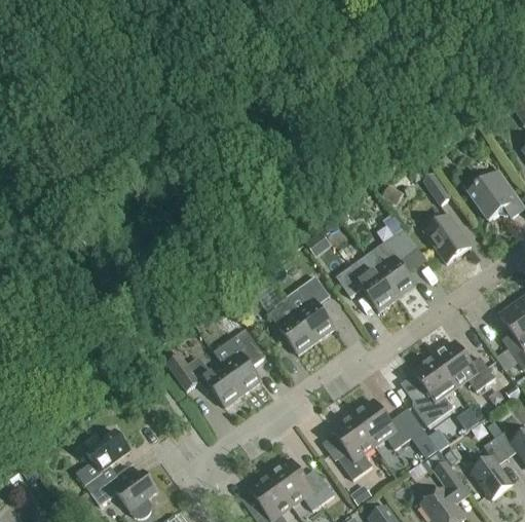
[(524,128),(524,97),(510,108),(524,128)]
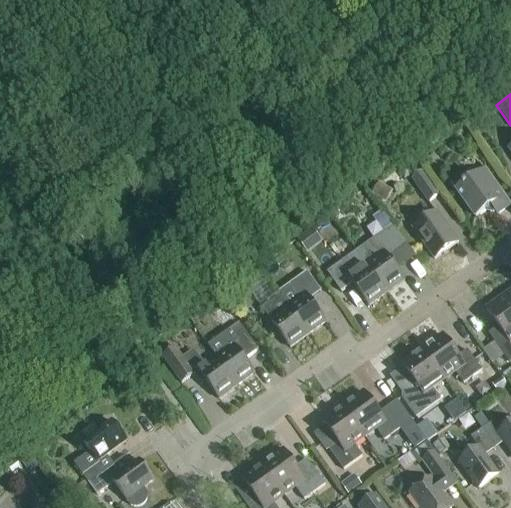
[(509,202),(484,166),(473,174),(461,172),(450,180),(475,215),(484,209),(497,211),(509,202)]
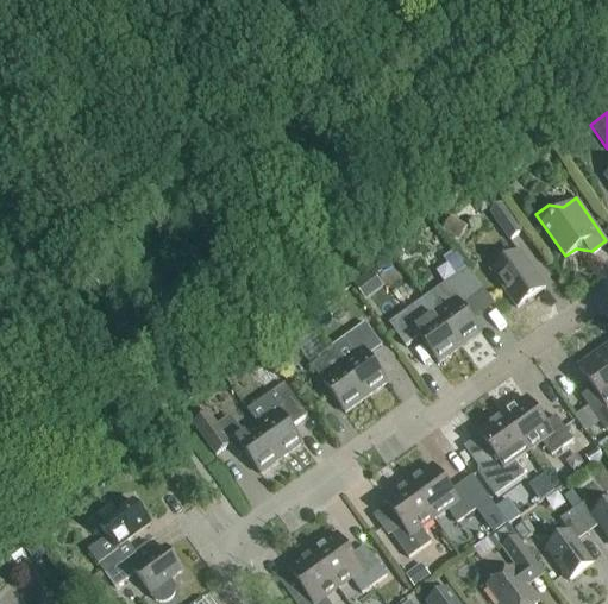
[(507,239),(521,230),(501,200),(487,209),(507,239)]
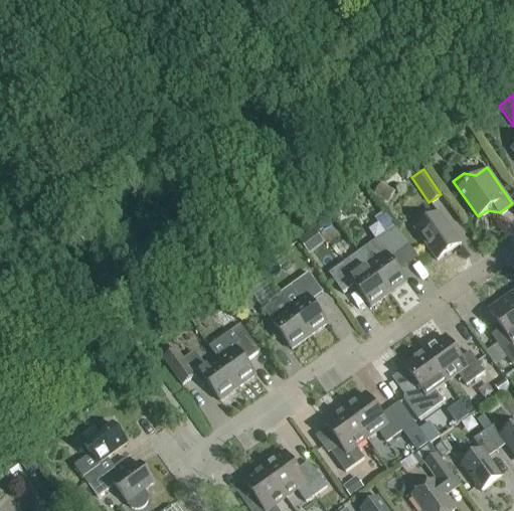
[(387,201),(394,189),(380,181),(373,193),(387,201)]
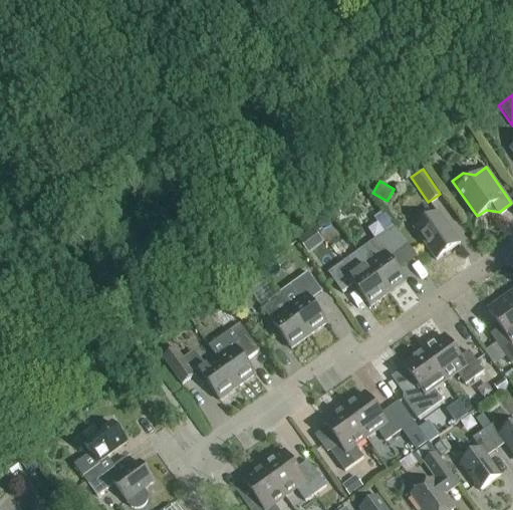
[(437,258),(460,241),(438,211),(415,228),(437,258)]
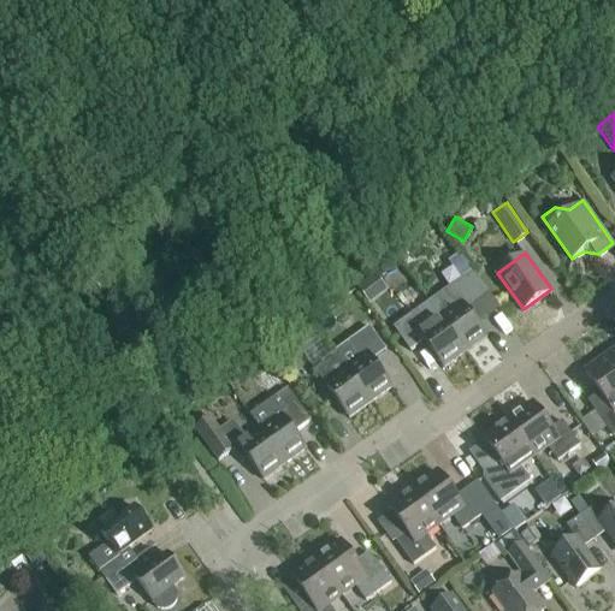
[(429,298),(465,349),(486,333),(466,307),(489,290),(472,268),(429,298)]
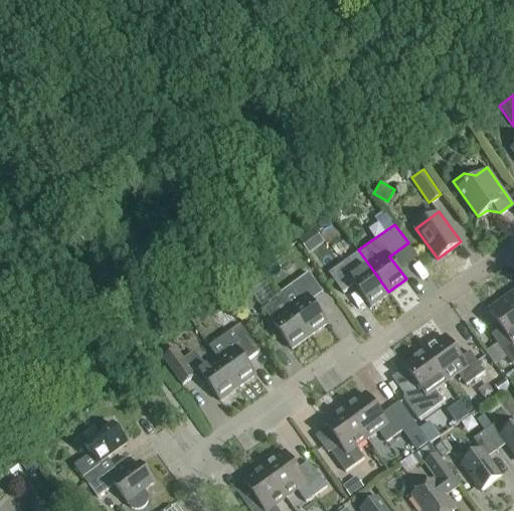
[(313,226),(297,238),(308,252),(323,240),(313,226)]
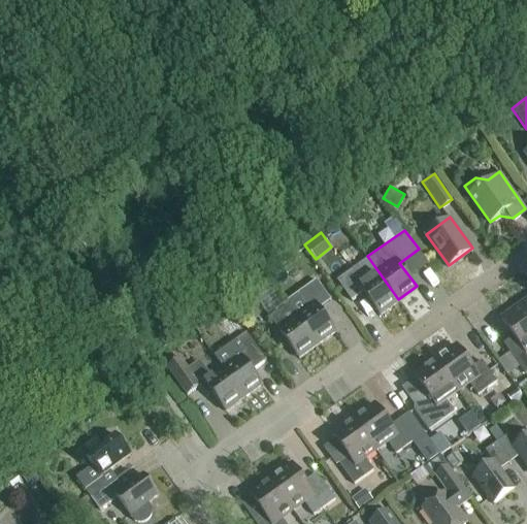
[(346,271),(336,277),(351,298),(363,290),(380,313),(398,299),(367,256),(346,271)]
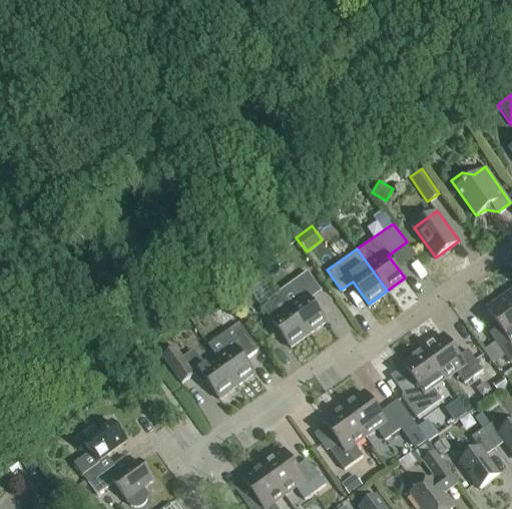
[(277,290),(308,333),(326,320),(309,297),(321,288),(307,269),(277,290)]
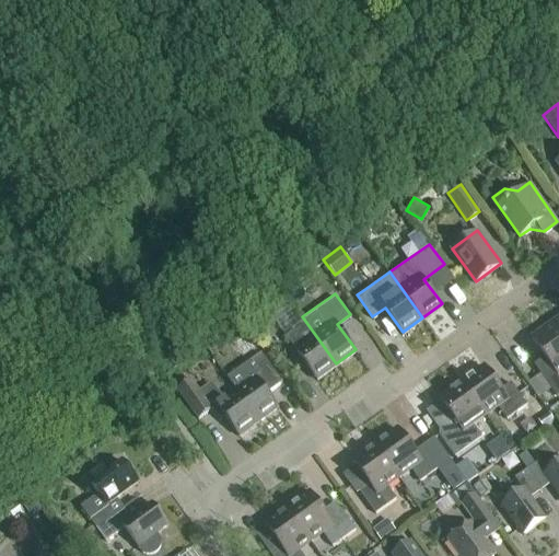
[(316,377),(336,363),(302,316),(289,326),(290,328),(286,332),(316,377)]
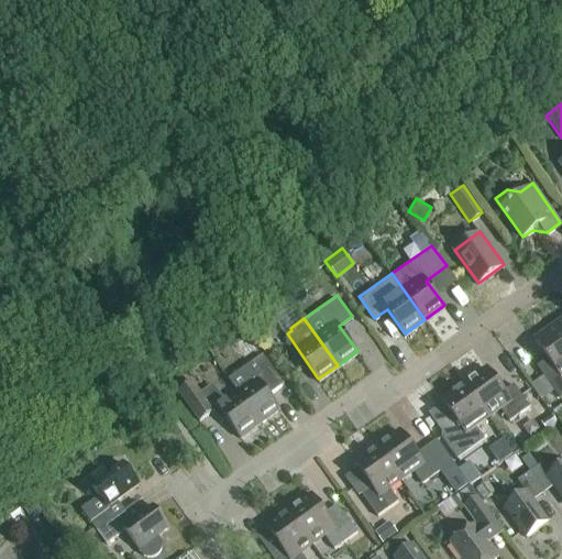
[(561,335),(554,324),(535,338),(548,357),(537,363),(543,372),(553,386),(560,395),(561,393),(561,335)]
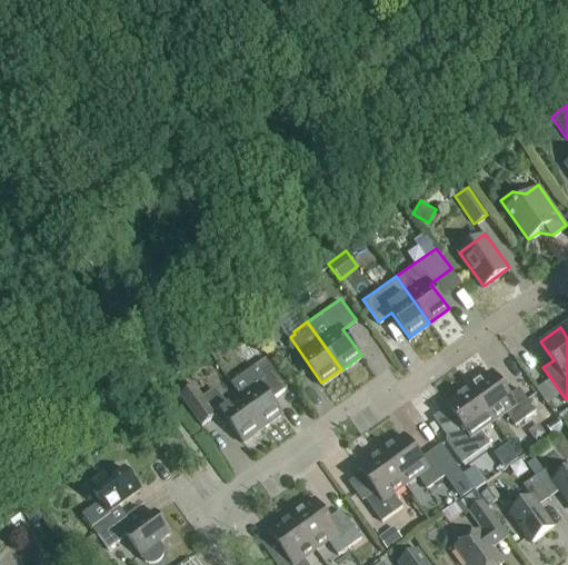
[(239,393),(262,426),(282,412),(271,397),(286,387),(263,356),(241,372),(250,385),(239,393)]
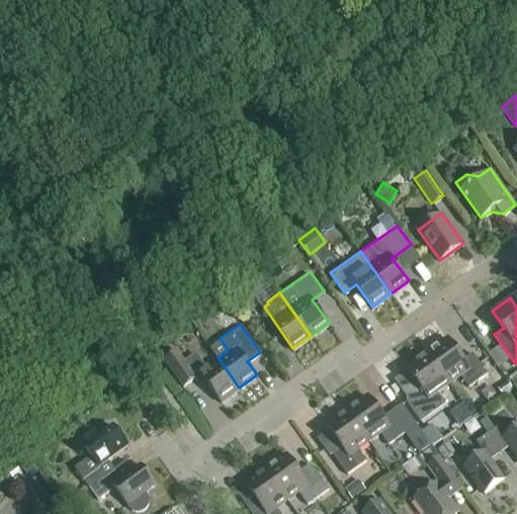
[(427,351),(448,380),(459,373),(467,384),(487,371),(476,357),(474,354),(464,360),(447,337),(427,351)]
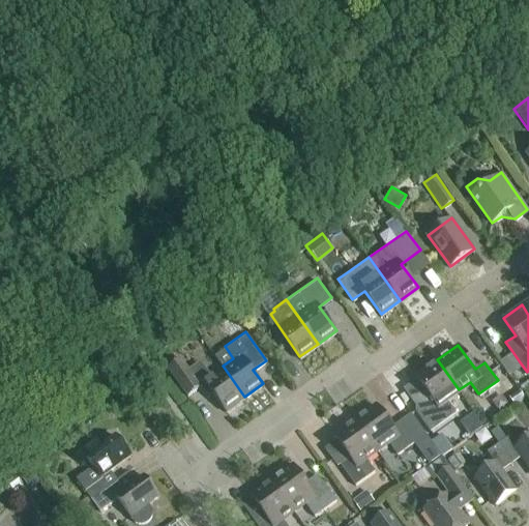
[(521,363),(511,350),(498,360),(507,374),(521,363)]
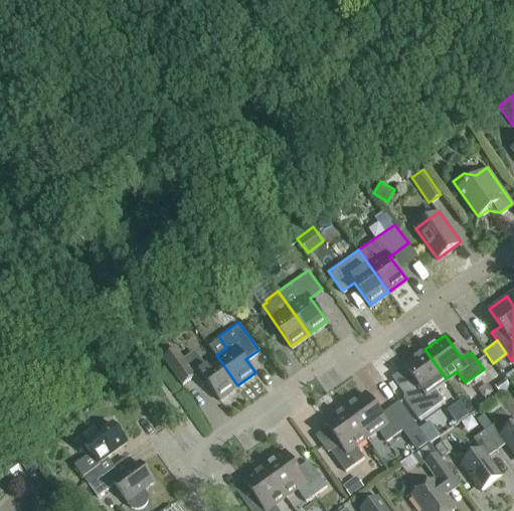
[(237,385),(216,355),(204,364),(194,349),(183,357),(176,347),(163,356),(182,382),(199,370),(219,398),(237,385)]
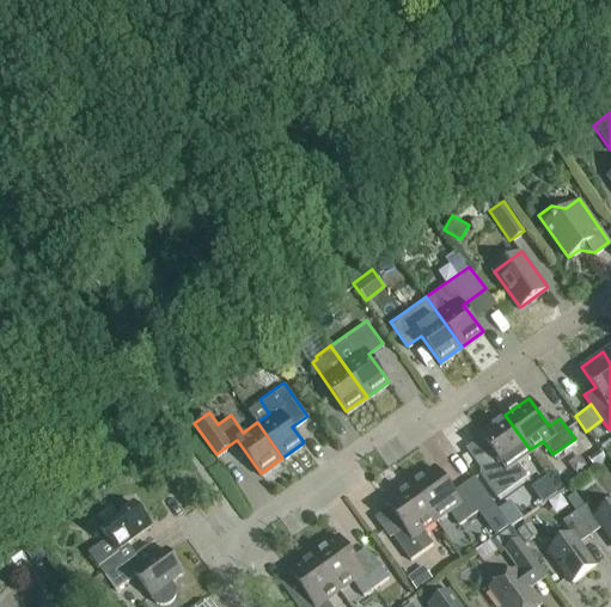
[(574,414),(562,422),(575,439),(586,431),(575,416),(574,414)]
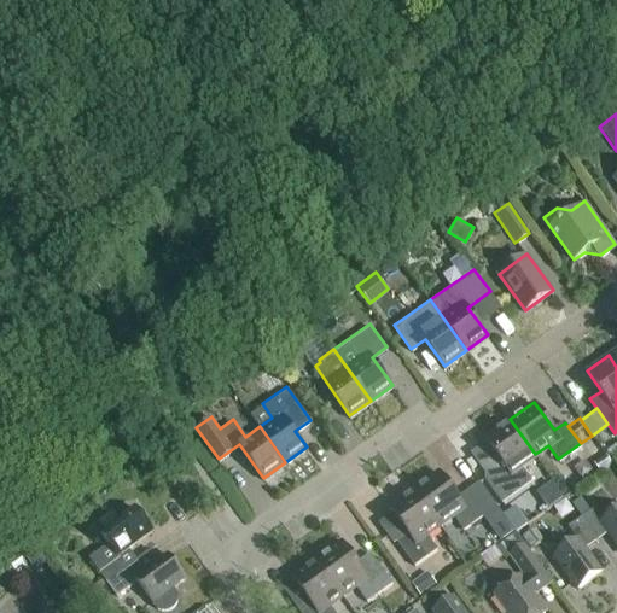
[(485,437),(467,449),(483,472),(485,478),(501,500),(505,505),(535,483),(531,478),(522,463),(535,454),(510,419),(485,437)]
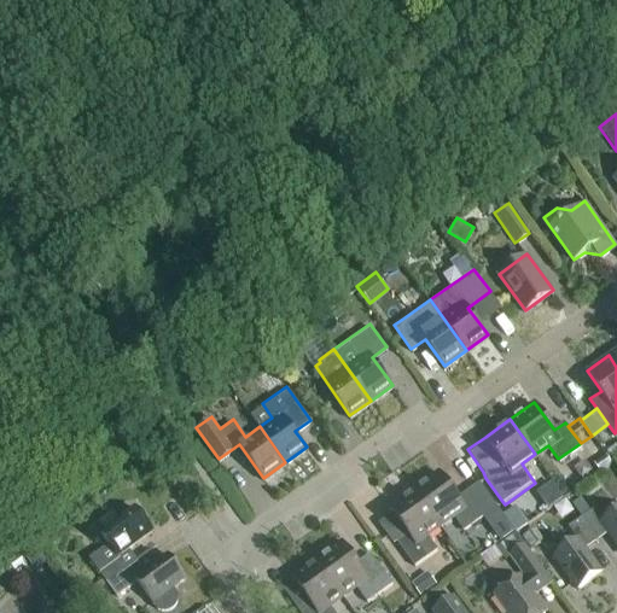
[(616,453),(616,439),(605,449),(611,457),(616,453)]
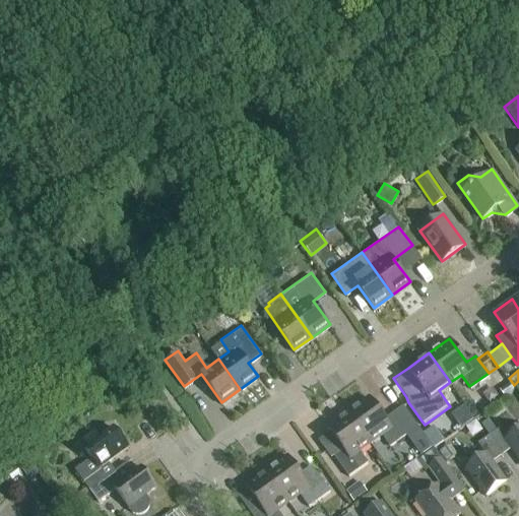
[(508,380),(498,387),(503,394),(513,387),(508,380)]
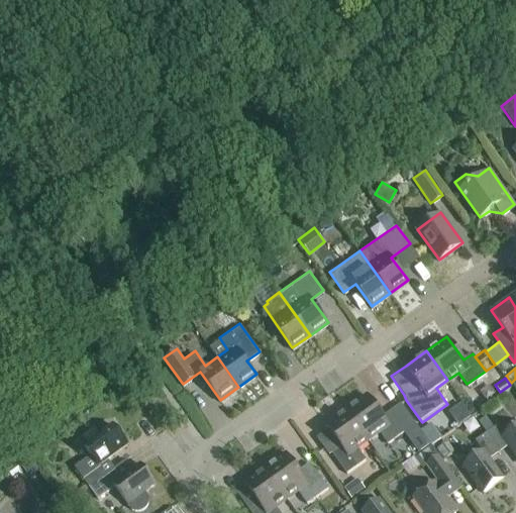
[(346,409),(368,438),(379,430),(388,442),(407,429),(392,408),(383,415),(367,394),(346,409)]
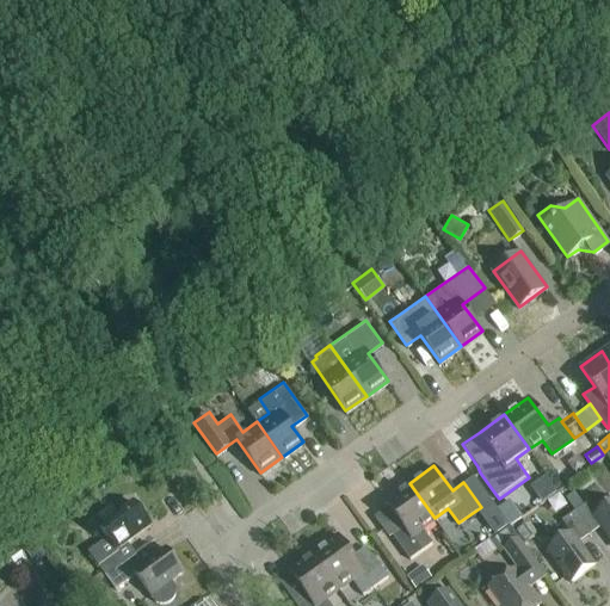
[(423,527),(435,518),(410,483),(386,500),(388,504),(373,515),(388,536),(392,533),(410,557),(432,542),(423,527)]
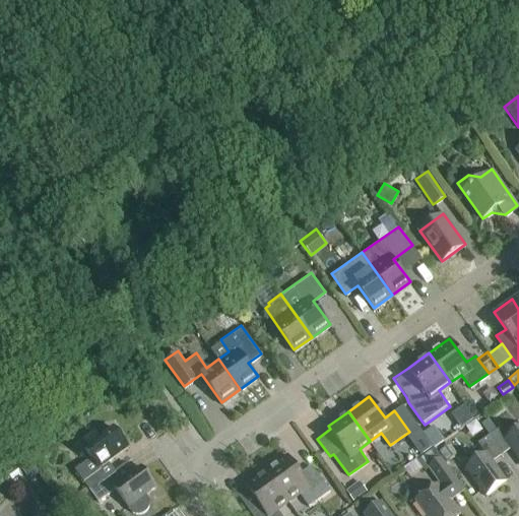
[(88,488),(115,468),(108,459),(127,445),(113,425),(102,433),(98,427),(79,440),(91,456),(75,467),(88,488)]
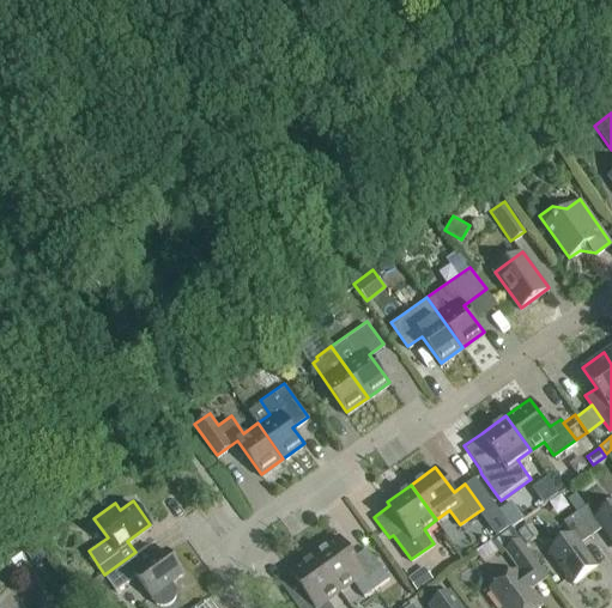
[(497,510),(509,524),(521,516),(510,500),(497,510)]
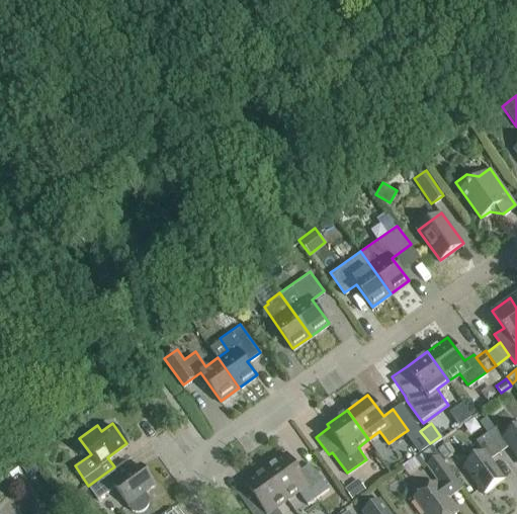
[(486,432),(499,451),(509,444),(516,454),(516,424),(502,435),(495,425),(486,432)]
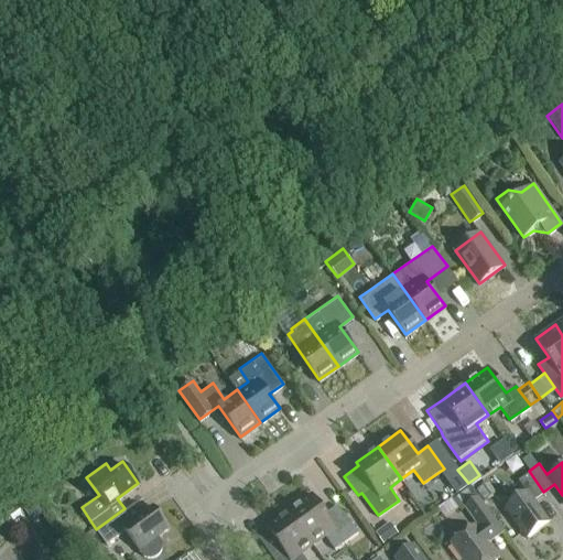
[(533,498),(543,492),(529,471),(518,478),(526,491),(506,505),(527,536),(549,520),(533,498)]
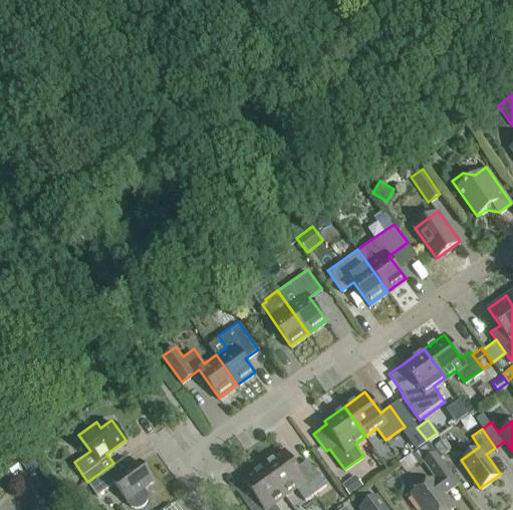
[(411,454),(418,463),(421,461),(435,451),(428,441),(411,454)]
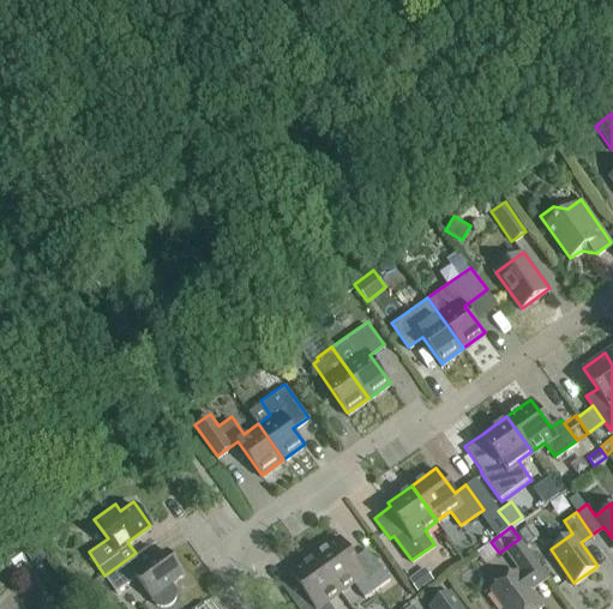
[(314,554),(340,590),(354,580),(364,596),(389,578),(367,547),(354,556),(340,537),(314,554)]
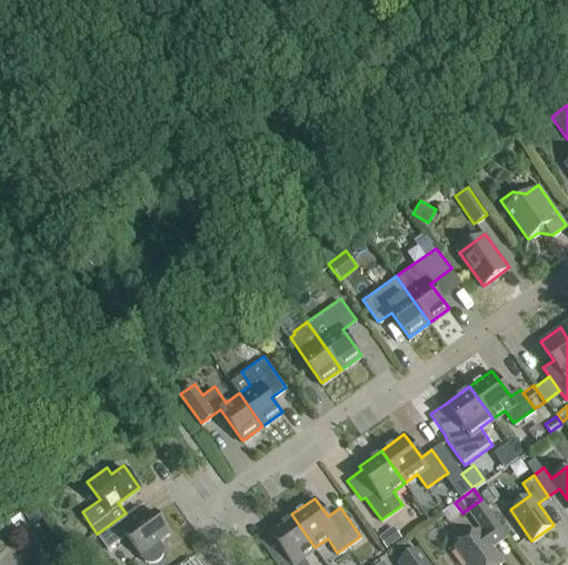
[(508,535),(481,499),(466,511),(481,531),(479,532),(478,529),(456,545),(469,564),(497,564),(501,562),(490,547),(508,535)]
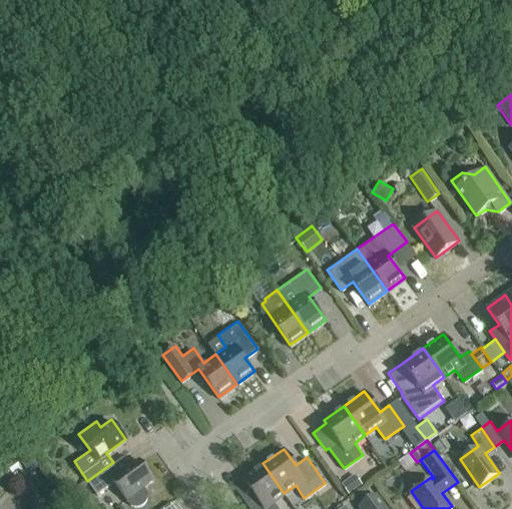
[(113,462),(87,481),(96,493),(113,481),(125,498),(130,502),(132,503),(136,504),(139,504),(142,503),(145,501),(146,497),(147,493),(146,491),(143,485),(153,478),(139,458),(130,464),(124,454),(113,462)]
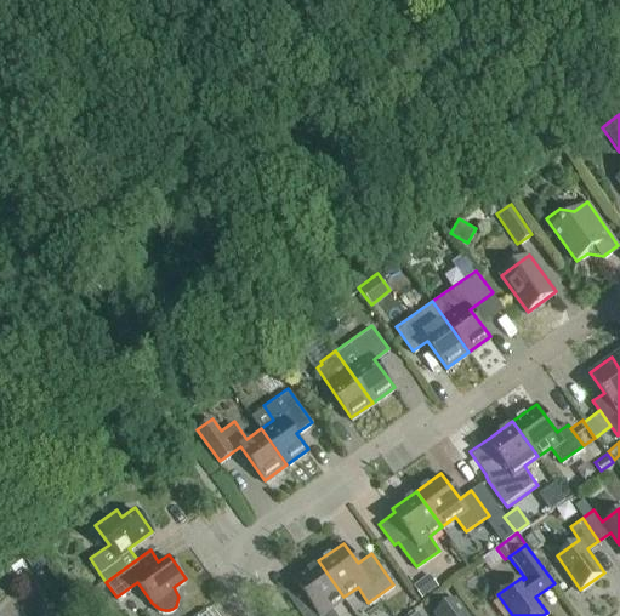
[(337,615),(331,606),(343,597),(318,560),(294,579),(308,599),(297,606),(303,615),(337,615)]
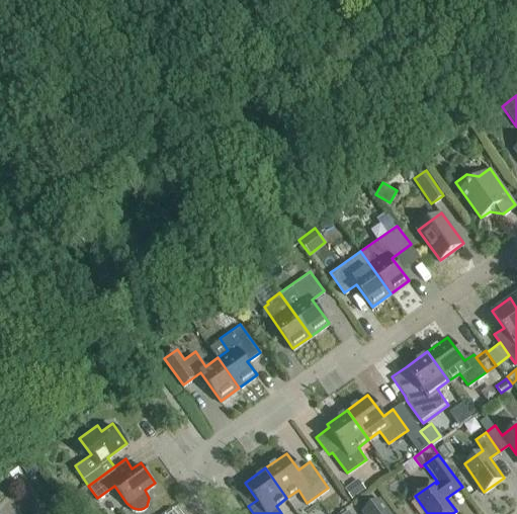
[(365,513),(391,513),(378,497),(362,509),(365,513)]
